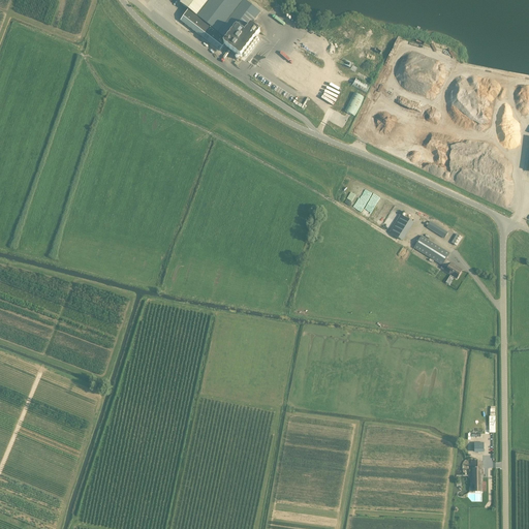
[(236,47),(260,13),(243,0),(182,0),(180,3),(188,9),(180,21),(219,51),(227,40),(236,47)]
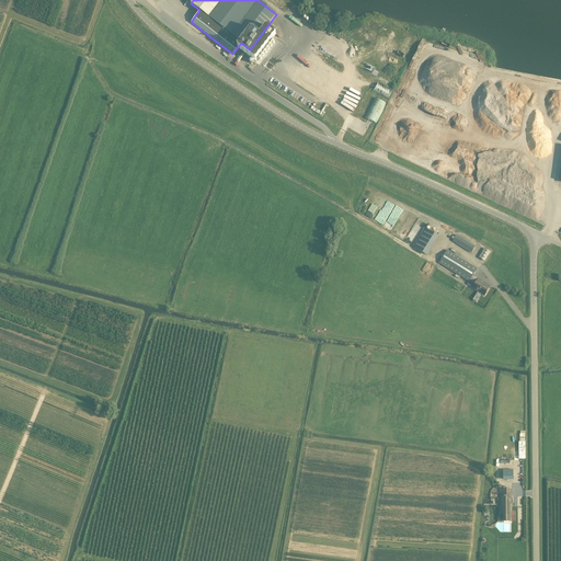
[(335,69),(338,66),(328,60),(325,64),(335,69)]
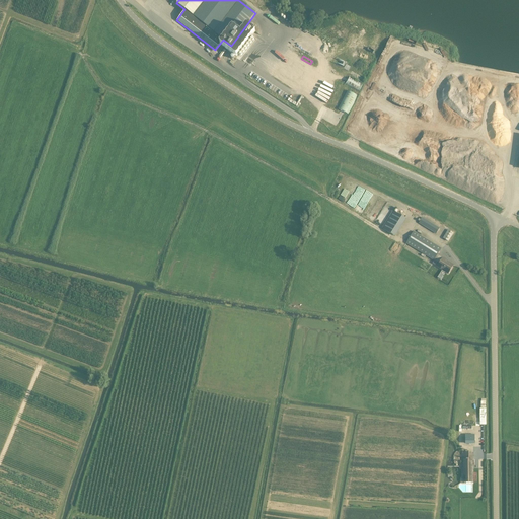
[(363,85),(350,78),(346,85),(359,92),(363,85)]
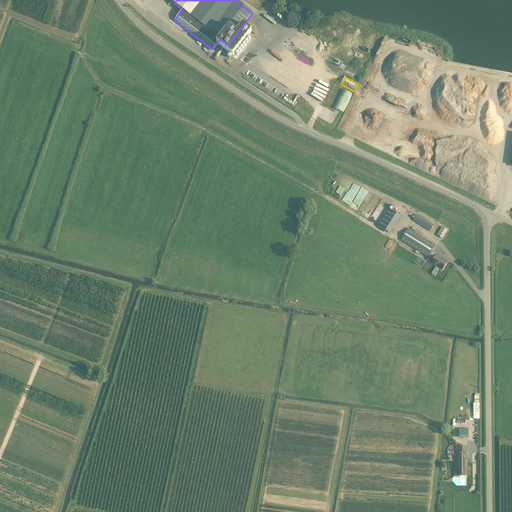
[(343,112),(352,94),(342,89),(333,107),(343,112)]
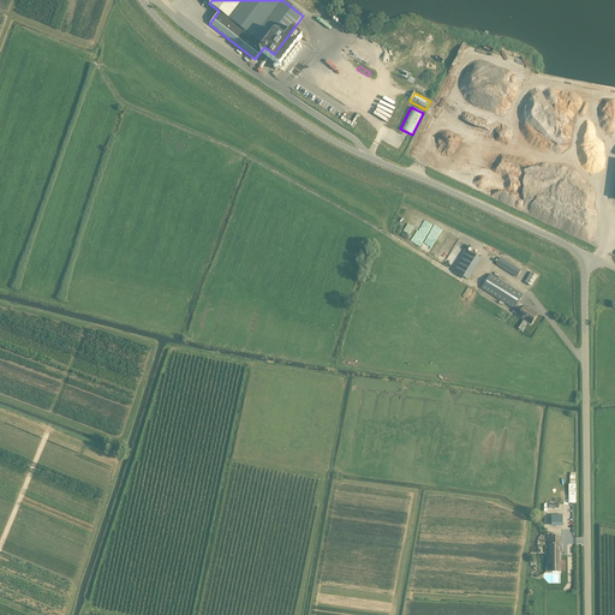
[(477,177),(494,149),(487,145),(471,173),(477,177)]
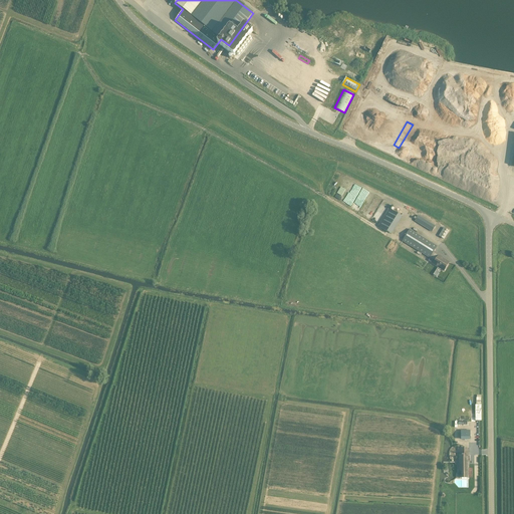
[(389,209),(377,226),(392,235),(403,217),(389,209)]
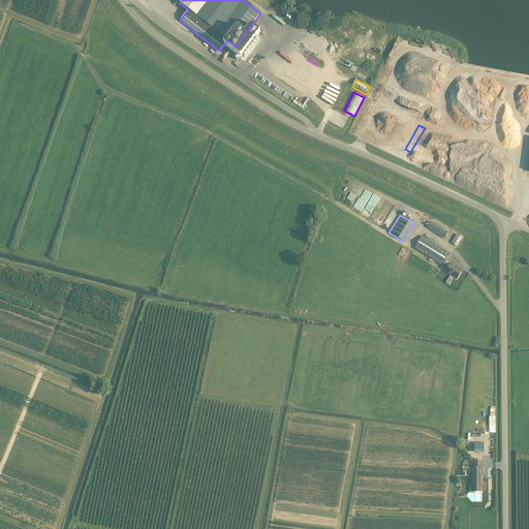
[(447,232),(430,222),(427,227),(444,239),(447,232)]
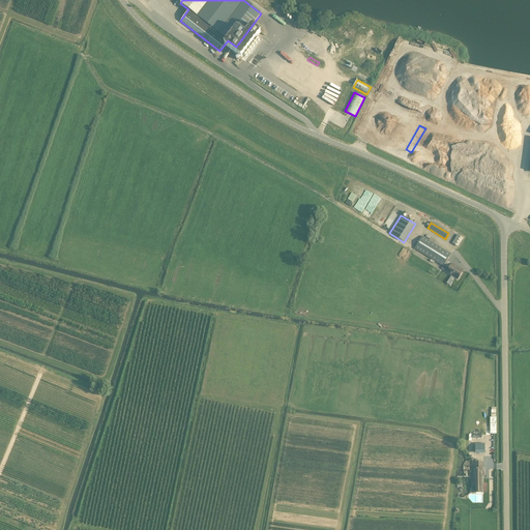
[(463,239),(458,235),(452,243),(458,247),(458,246),(463,239)]
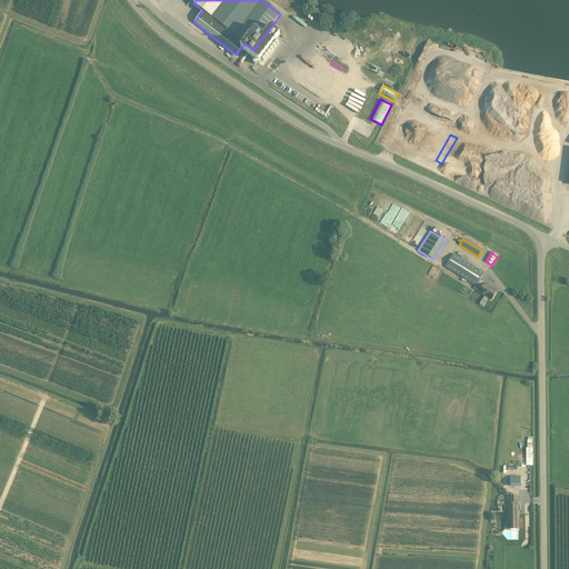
[(479,292),(485,297),(491,287),(486,283),(485,283),(479,280),(483,272),(453,253),(445,267),(476,287),(476,285),(481,289),(479,292)]
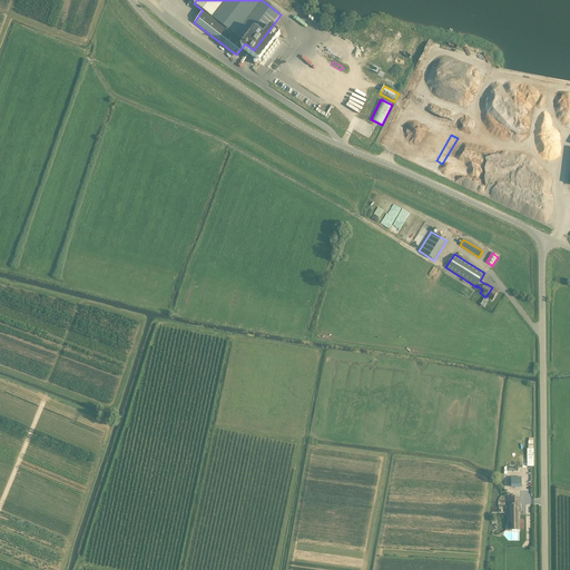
[(492,301),(499,291),(492,287),(485,297),(492,301)]
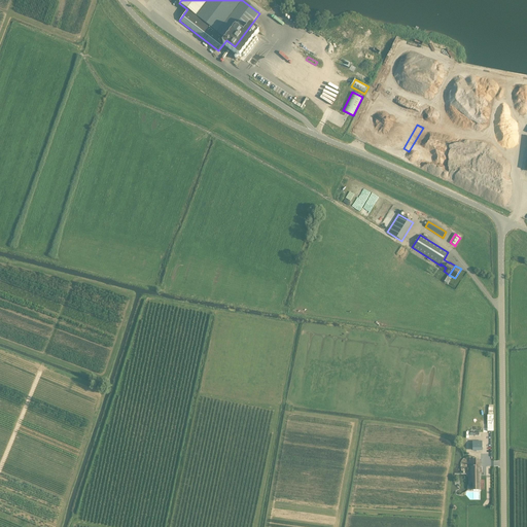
[(472,450),(483,450),(482,442),(472,442),(472,450)]
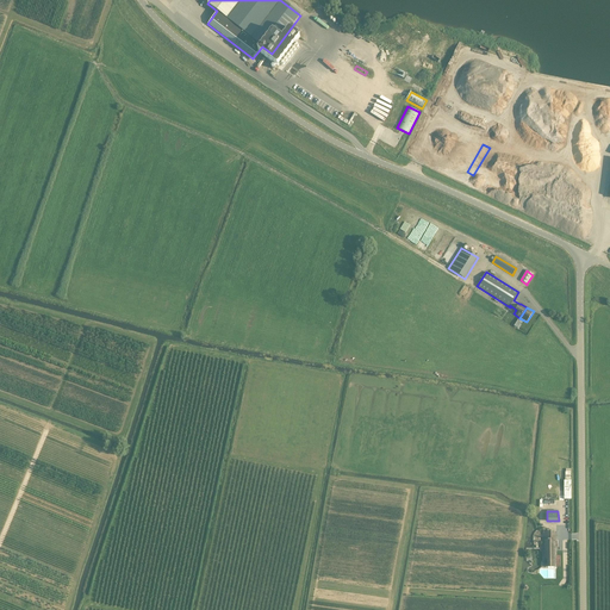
[(547,567),(555,567),(555,540),(556,540),(556,533),(547,533),(547,540),(545,540),(545,552),(547,552),(547,567)]
